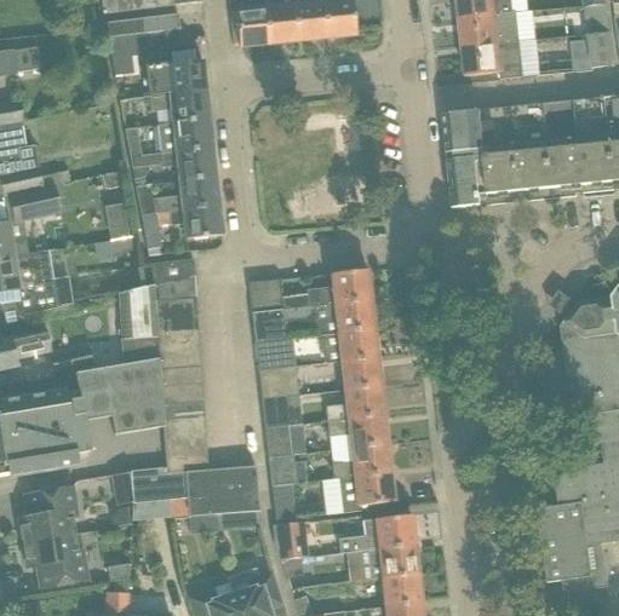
[(118,11),(115,0),(99,0),(102,13),(118,11)]
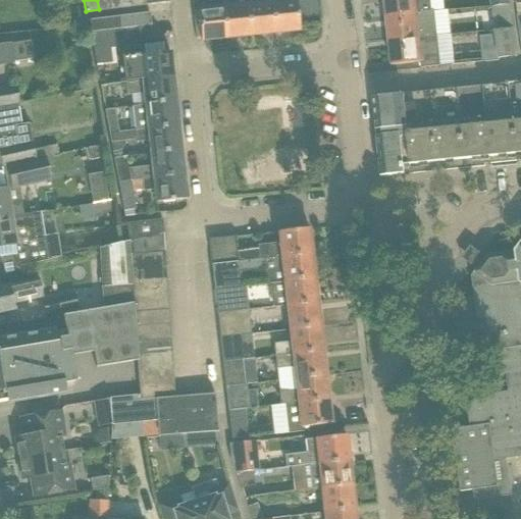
[(97,0),(99,9),(111,7),(110,0),(97,0)]
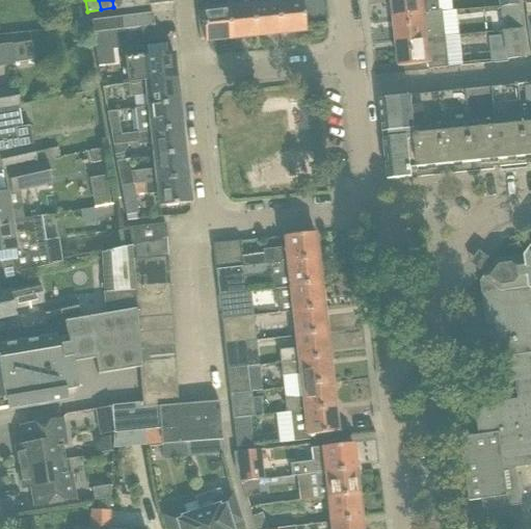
[(226,0),(227,6),(231,36),(256,34),(253,3),(239,4),(238,0),(226,0)]
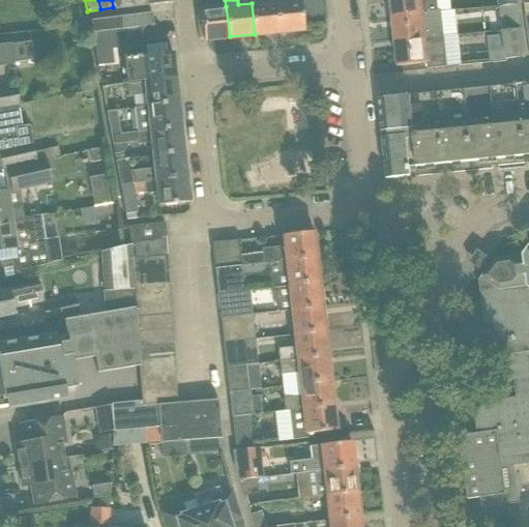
[(264,0),(264,2),(252,3),(255,34),(280,31),(275,0),(264,0)]
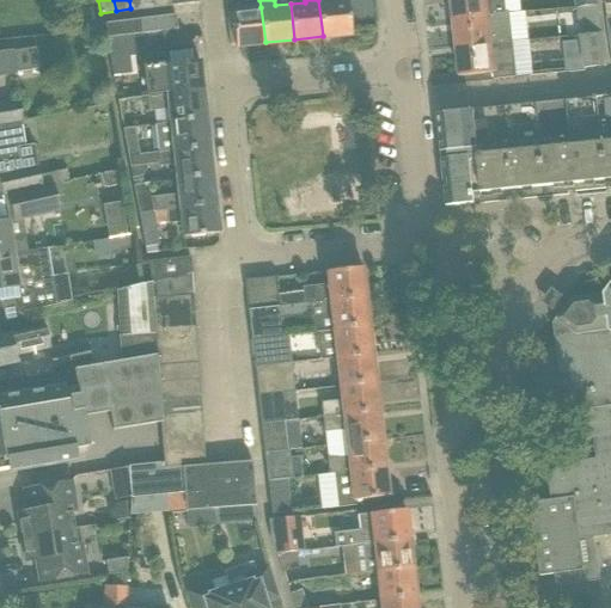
[(318,0),(323,36),(352,34),(348,0),(318,0)]
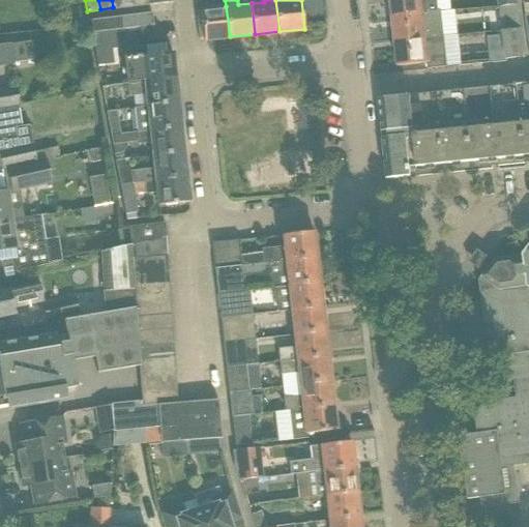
[(390,0),(392,15),(441,9),(441,8),(440,8),(439,0),(390,0)]
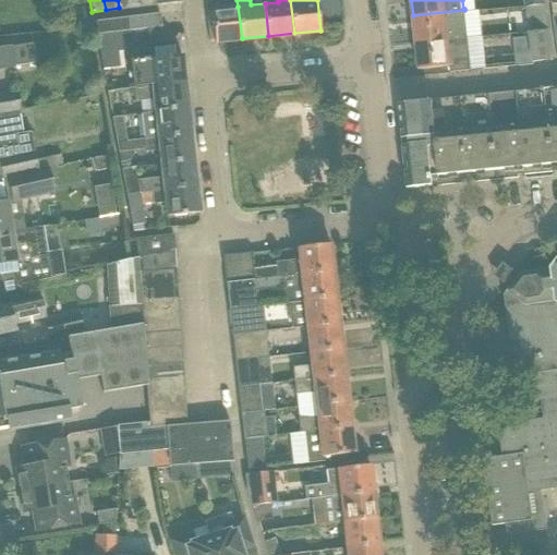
[(527,5),(530,29),(549,27),(546,3),(527,5)]
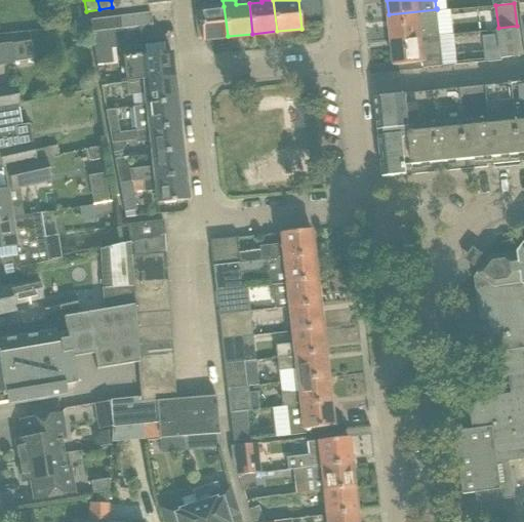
[(224,6),(199,8),(202,39),(228,36),(224,6)]
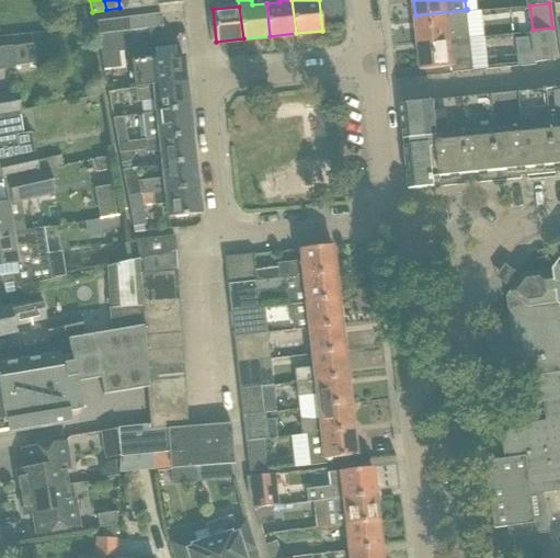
[(415,15),(419,41),(470,36),(467,10),(415,15)]
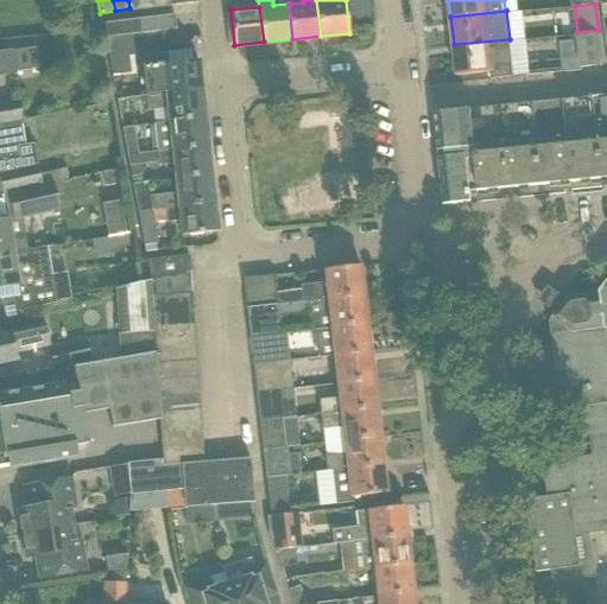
[(176,27),(175,12),(139,17),(105,21),(106,36),(131,32),(141,31),(162,29),(176,27)]
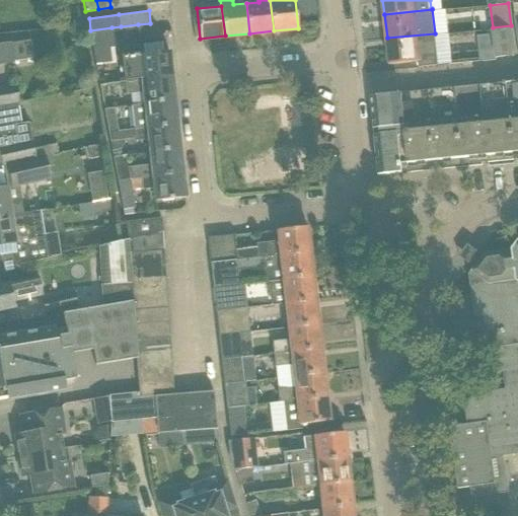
[(150,23),(138,24),(140,39),(152,37),(150,23)]
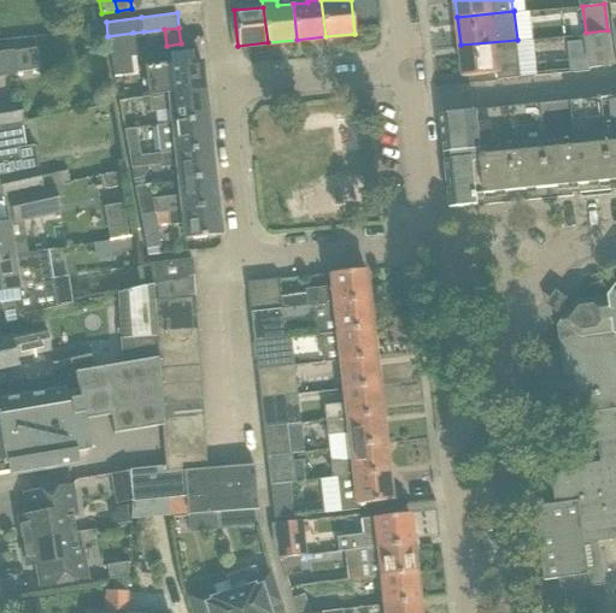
[(608,30),(586,33),(591,68),(612,65),(608,30)]
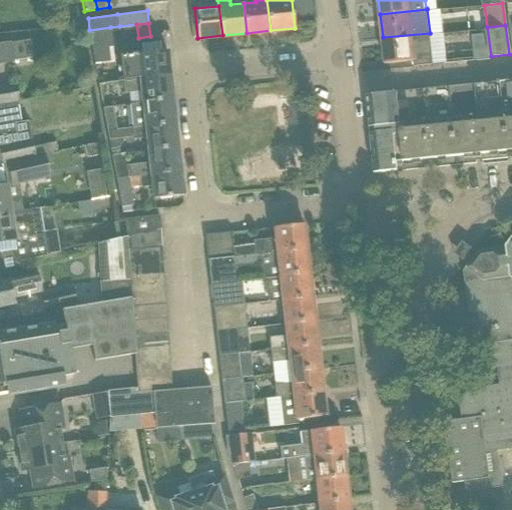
[(110,27),(89,30),(91,44),(112,41),(110,27)]
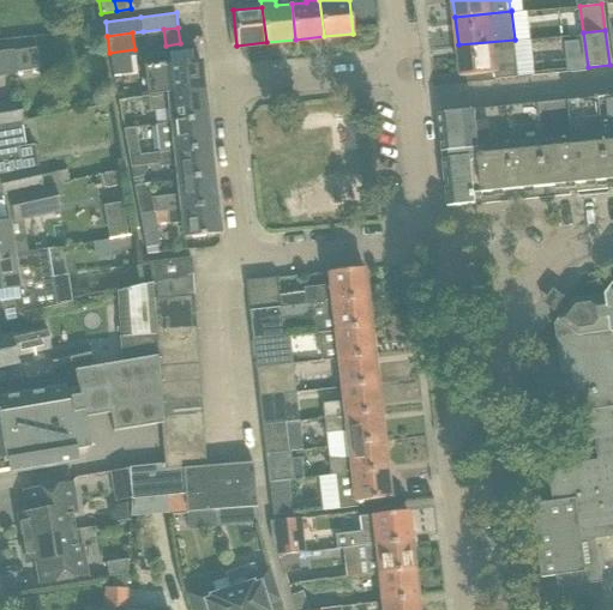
[(515,40),(458,44),(461,74),(496,71),(497,77),(518,74),(515,40)]
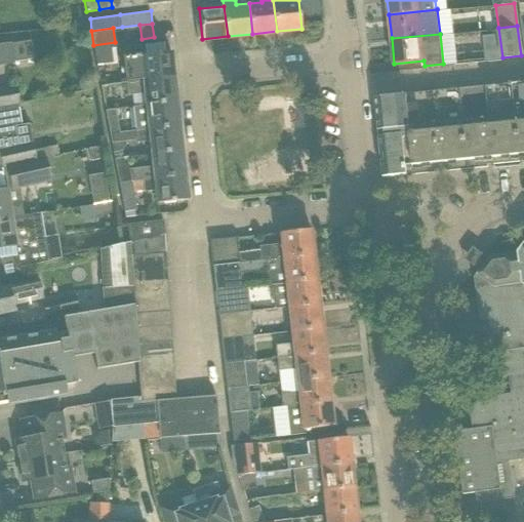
[(0,43),(0,62),(34,57),(31,38),(0,43)]
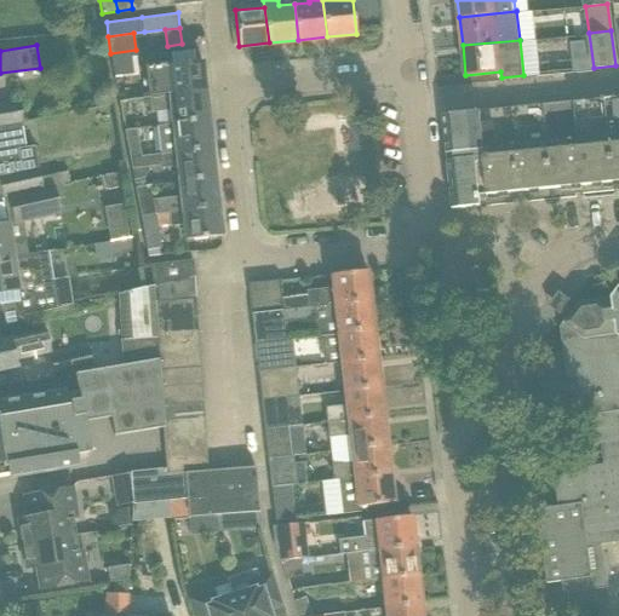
[(206,90),(202,59),(147,65),(150,95),(170,92),(170,93),(206,90)]
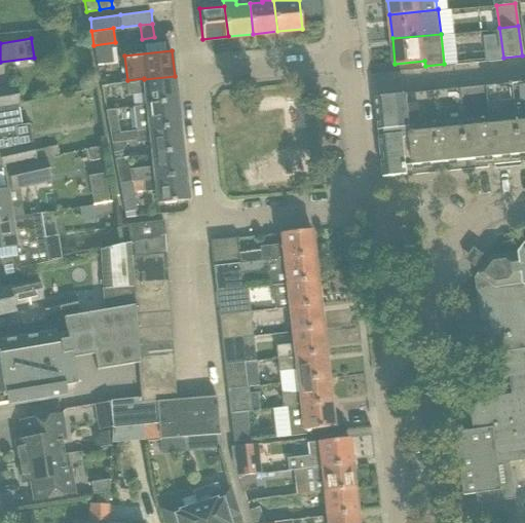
[(125,82),(126,95),(146,91),(147,104),(177,101),(175,76),(144,79),(125,82)]
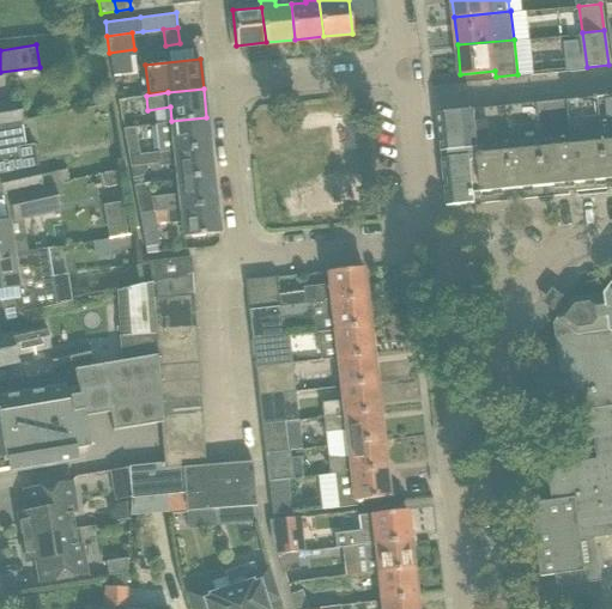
[(611,93),(599,96),(607,178),(611,177),(611,93)]
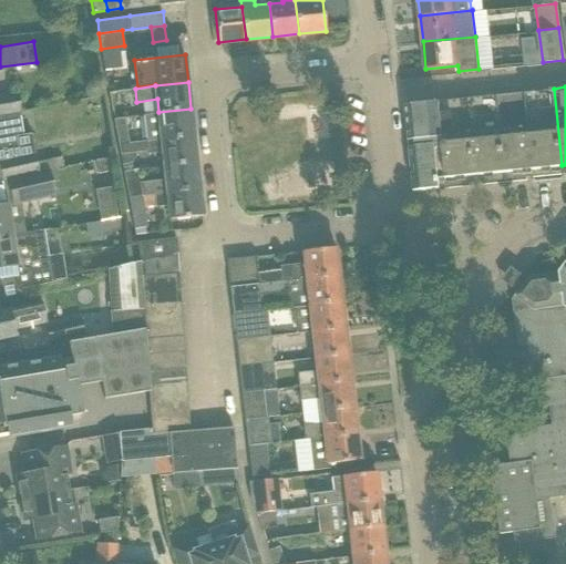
[(554,89),(525,92),(534,161),(537,161),(538,167),(562,165),(554,89)]
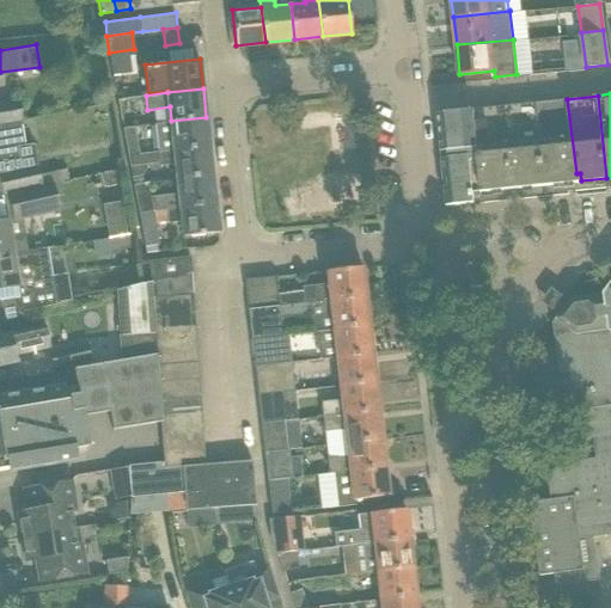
[(576,173),(567,99),(468,109),(478,191),(569,182),(569,174),(576,173)]
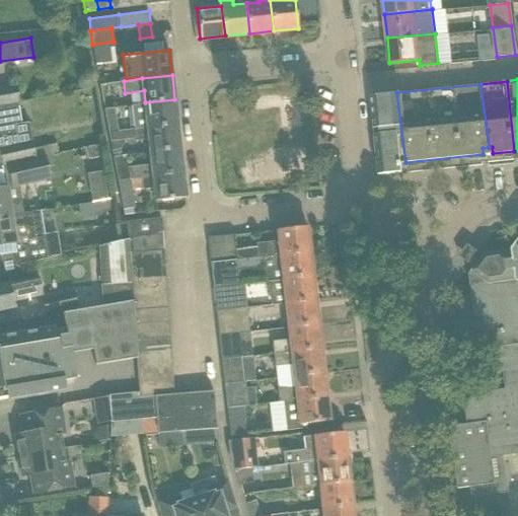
[(0,87),(0,102),(18,100),(16,85),(0,87)]
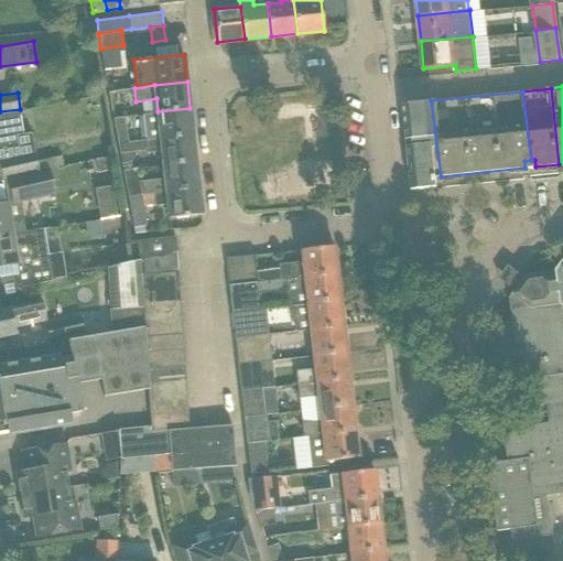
[(441,176),(431,100),(403,103),(412,189),(437,185),(437,176),(441,176)]
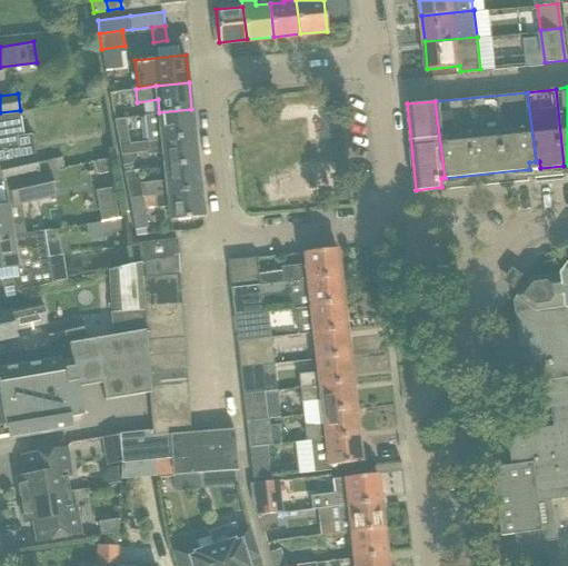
[(148,140),(195,135),(191,109),(159,112),(145,113),(148,139),(148,140)]
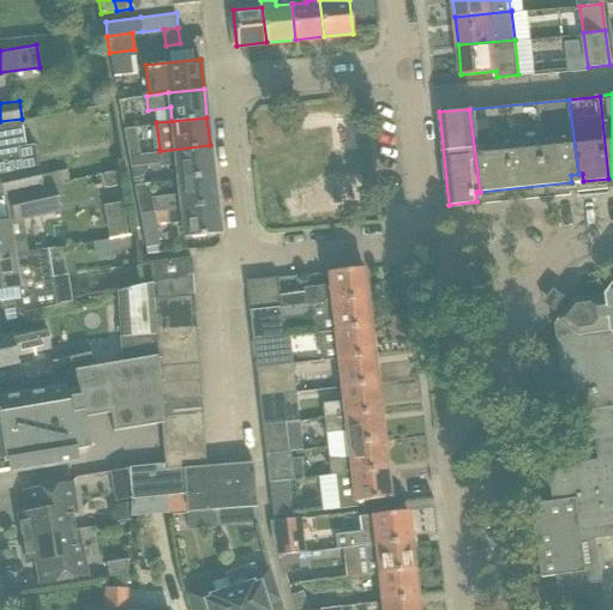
[(0,179),(4,194),(18,191),(43,185),(41,174),(38,165),(23,168),(19,145),(25,144),(22,122),(0,125),(0,179)]
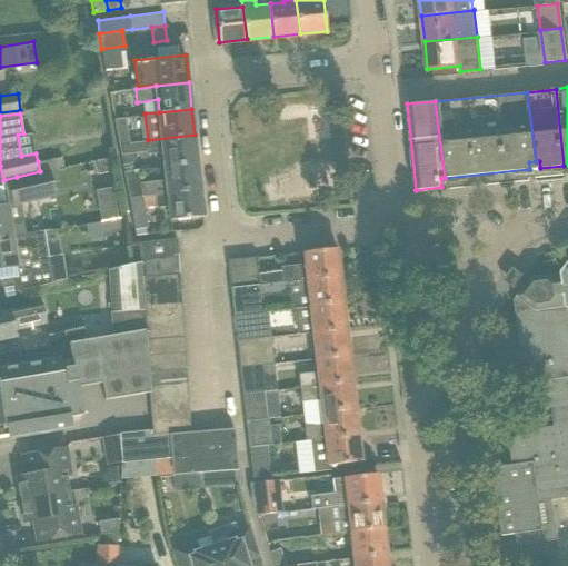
[(115,118),(119,145),(130,142),(130,141),(126,116),(115,118)]
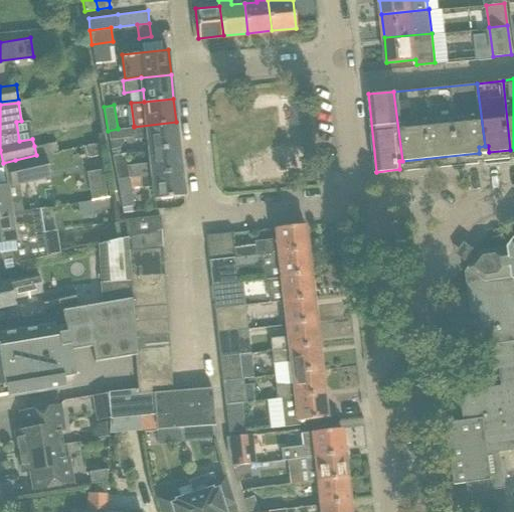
[(148,137),(149,150),(179,147),(176,122),(134,127),(134,126),(118,128),(118,129),(108,131),(111,147),(121,146),(125,139),(125,137),(135,136),(136,139),(148,137)]
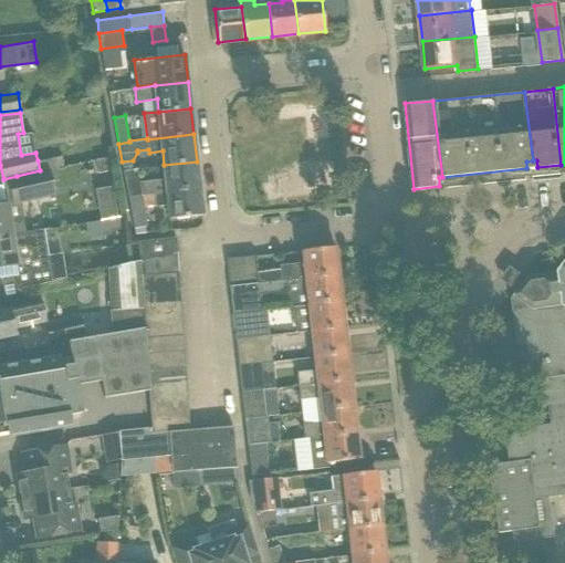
[(54,156),(38,160),(40,170),(50,168),(56,166),(54,156)]
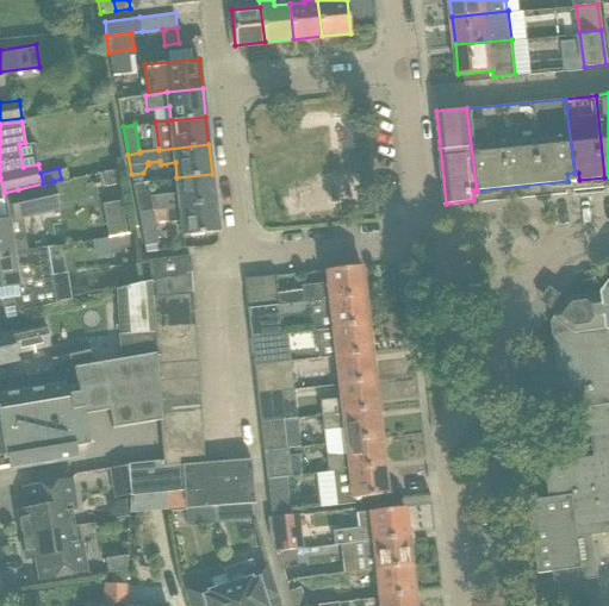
[(118,168),(104,170),(106,185),(120,181),(118,168)]
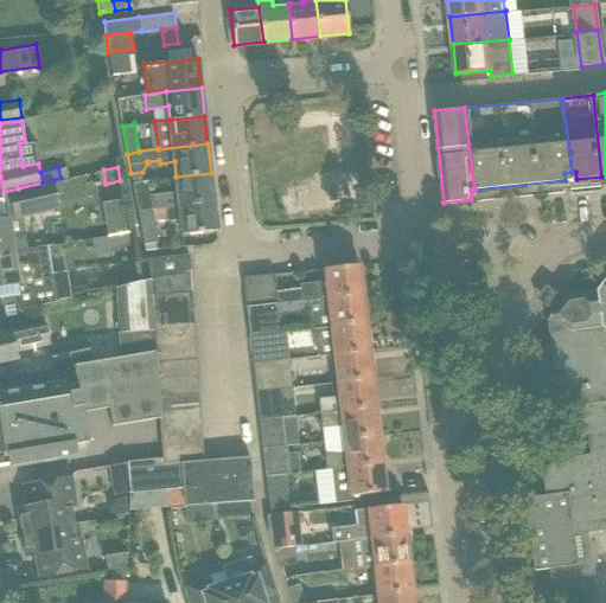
[(148,180),(133,181),(136,210),(148,209),(152,207),(166,206),(166,205),(214,200),(211,173),(176,177),(177,191),(151,193),(148,180)]
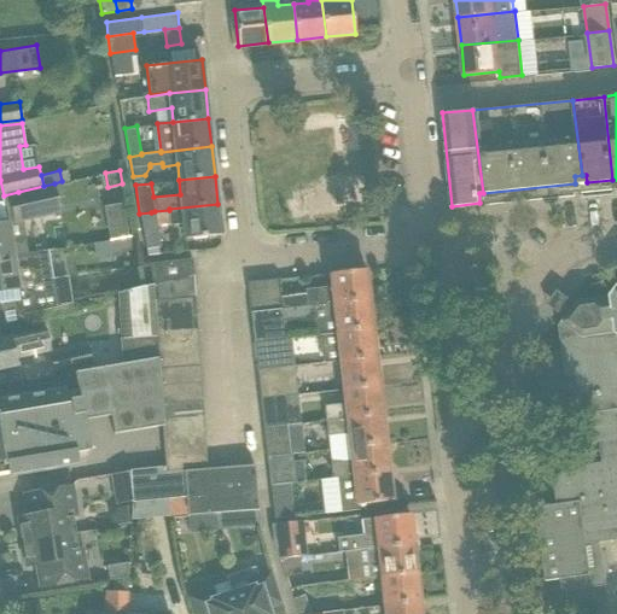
[(18,192),(22,218),(60,211),(54,183),(44,186),(18,192)]
